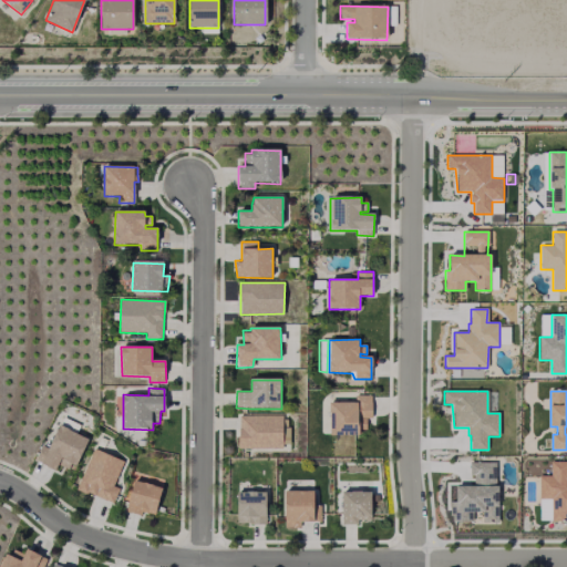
[(371,397),(372,421),(367,421),(367,429),(359,429),(359,434),(329,435),(328,404),(357,404),(356,397),(371,397)]
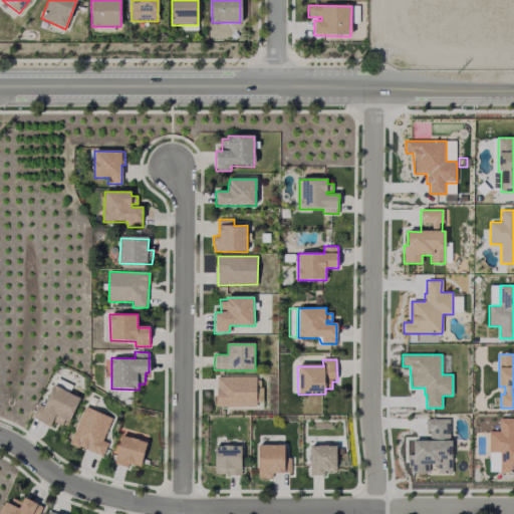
[(256,375),(257,407),(216,407),(217,376),(256,375)]
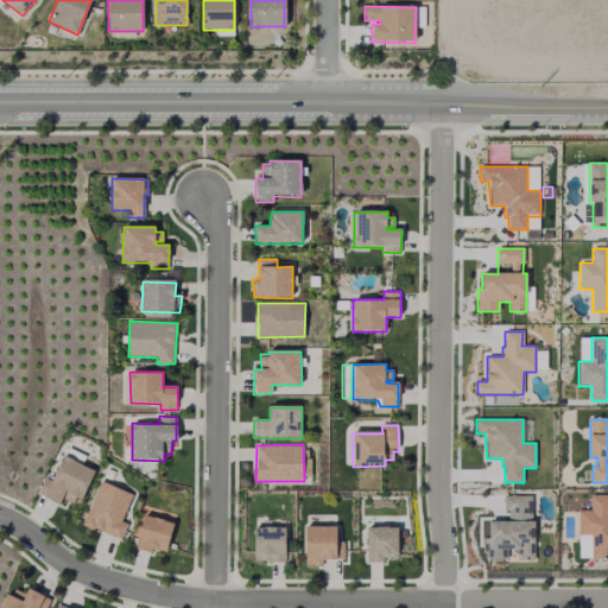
[(94,472),(80,507),(64,499),(59,506),(37,494),(44,474),(51,479),(63,457),(94,472)]
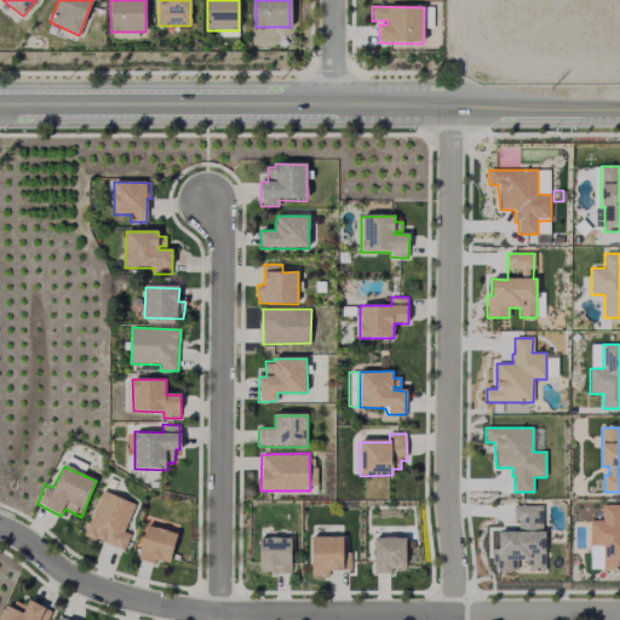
[(131,535),(125,550),(81,535),(102,489),(135,503),(126,532),(131,535)]
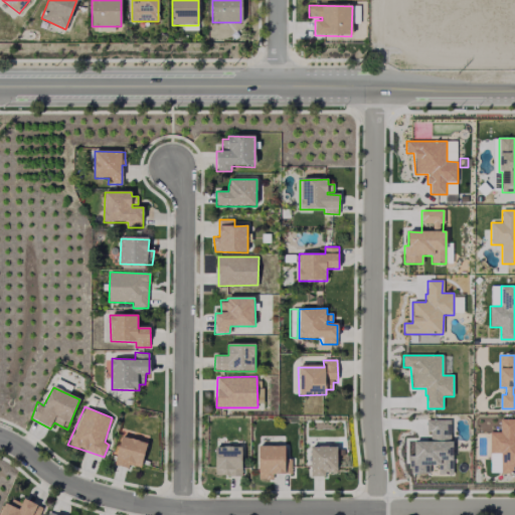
[(514,473),(500,473),(500,454),(490,454),(491,433),(501,433),(501,419),(514,419),(514,473)]
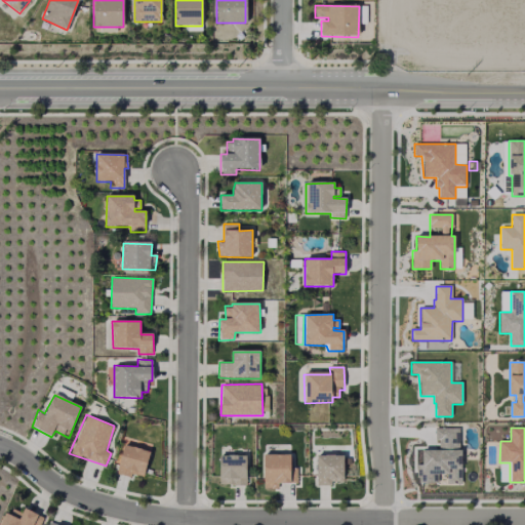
[(459,429),(459,451),(461,451),(461,484),(447,484),(447,474),(438,474),(438,483),(419,483),(419,477),(416,477),(416,466),(422,466),(422,451),(435,451),(435,429),(459,429)]
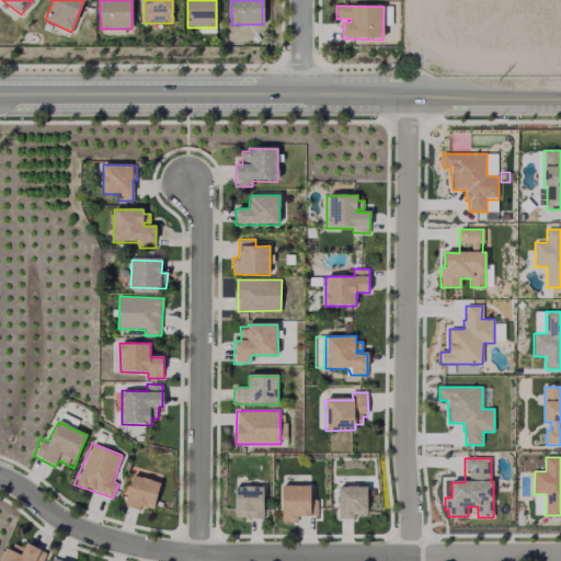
[(161,483),(155,510),(141,507),(140,511),(125,507),(133,477),(161,483)]
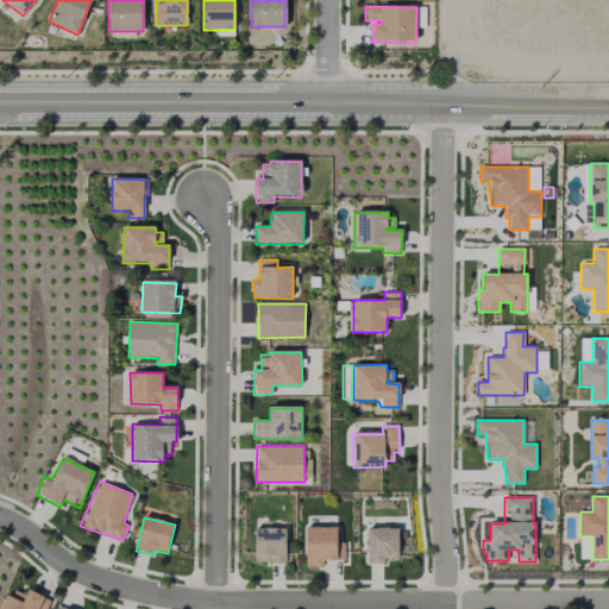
[(344,542),(344,560),(324,560),(324,567),(306,567),(307,526),(338,528),(337,542),(344,542)]
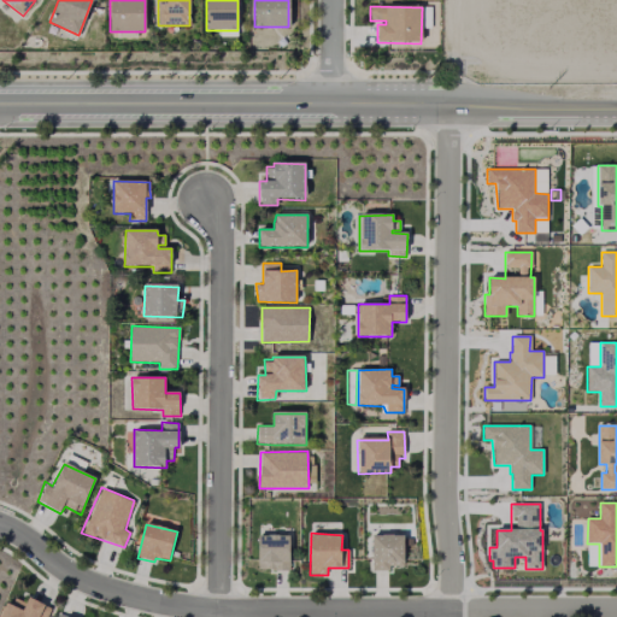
[(404,535),(404,566),(389,566),(389,570),(372,570),(371,536),(404,535)]
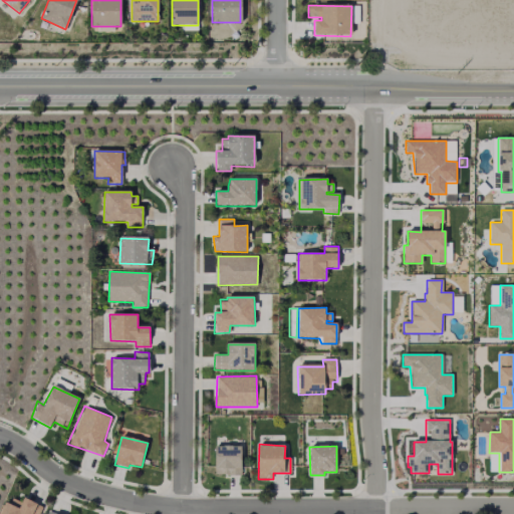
[(242,447),(240,475),(226,475),(226,473),(216,473),(215,447),(242,447)]
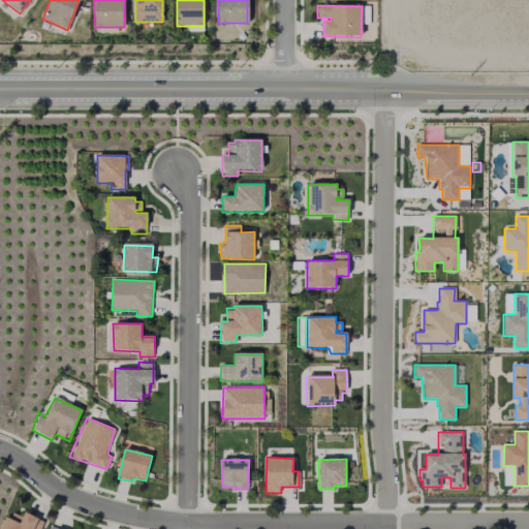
[(512,487),(512,467),(502,467),(502,486),(512,487)]
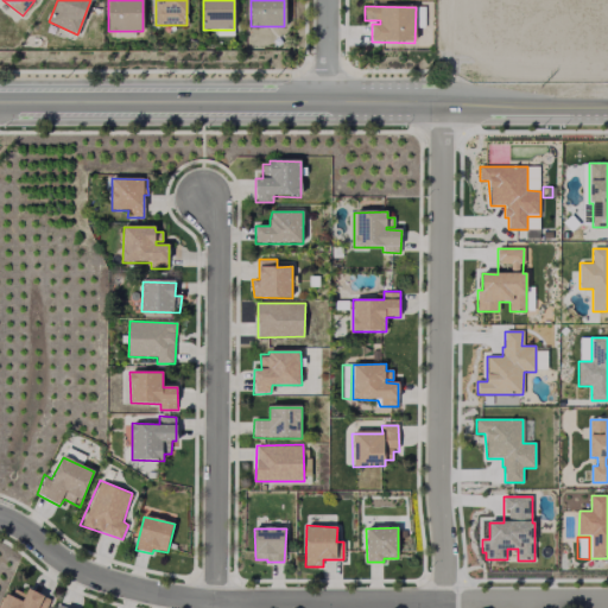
[(25,590),(50,599),(46,607),(0,607),(7,594),(12,595),(16,589),(25,590)]
